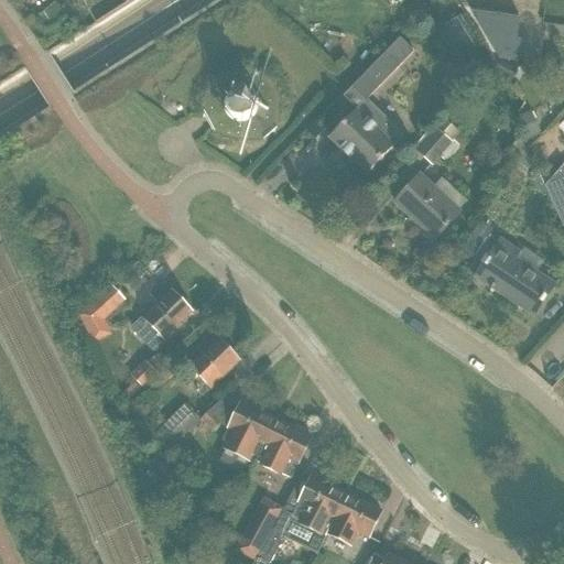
[(519,18),(469,11),(498,60),(518,63),(520,40),(516,40),(519,18)]
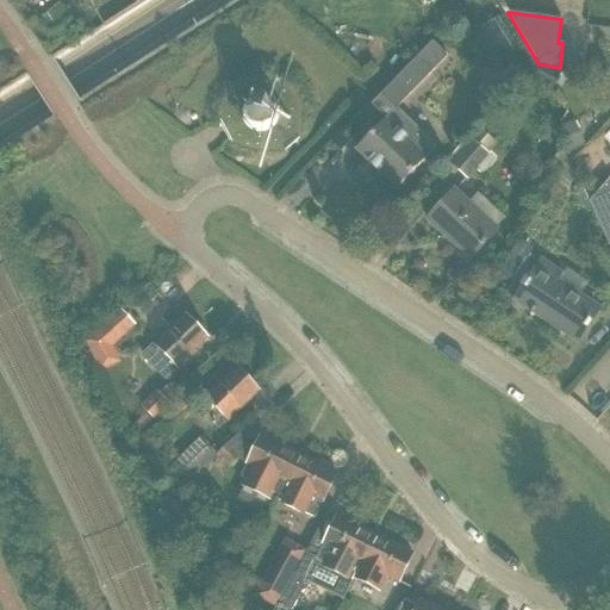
[(516,48),(498,18),(480,27),(499,58),(516,48)]
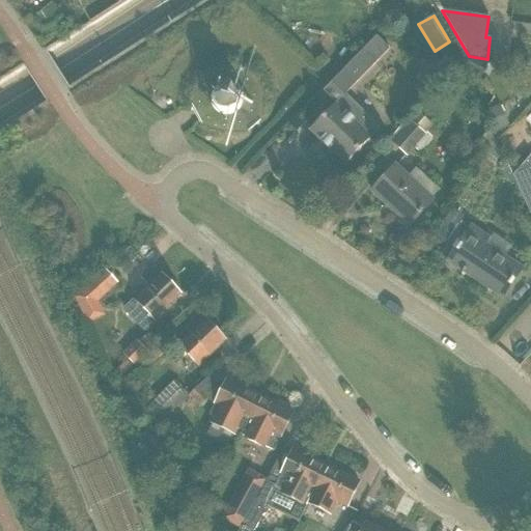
[(336,104),(337,105),(311,132),(330,150),(329,151),(332,155),(334,151),(345,163),(380,128),(345,94),(390,49),(380,38),(376,36),(331,83),(343,95),(336,104)]
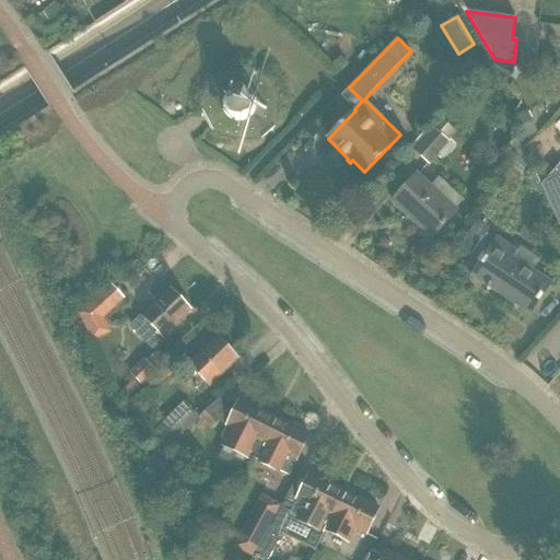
[(489,59),(479,67),(487,78),(497,70),(489,59)]
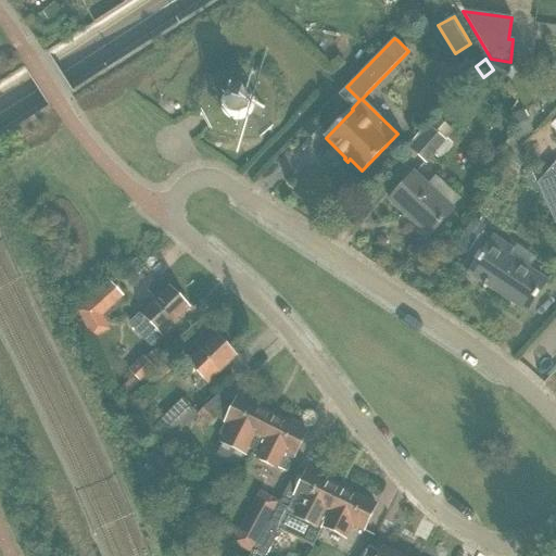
[(200,113),(209,128),(228,117),(229,118),(232,119),(236,119),(237,119),(239,119),(241,119),(244,118),(247,117),(249,115),(250,114),(251,112),(253,109),(253,105),(253,103),(253,100),(253,99),(252,97),(252,96),(251,93),(250,92),(249,90),(248,90),(245,89),(243,87),(241,87),(239,86),(238,86),(235,86),(232,87),(230,87),(229,88),(227,89),(226,90),(225,91),(224,92),(223,95),(222,97),(220,98),(220,99),(219,102),(200,113)]
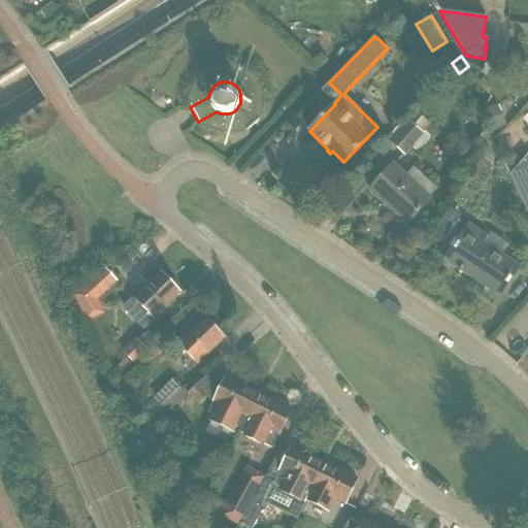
[(501,114),(496,103),(481,110),(486,122),(501,114)]
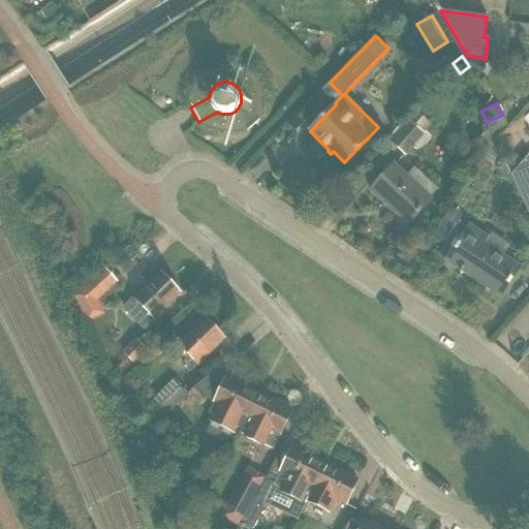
[(408,124),(393,144),(404,154),(410,147),(421,134),(408,124)]
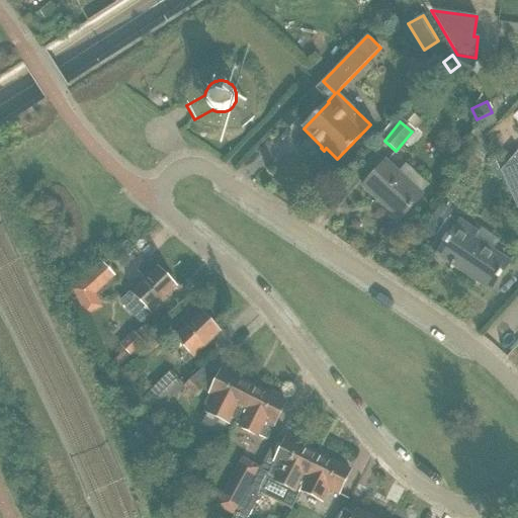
[(399,220),(421,195),(385,162),(362,187),(399,220)]
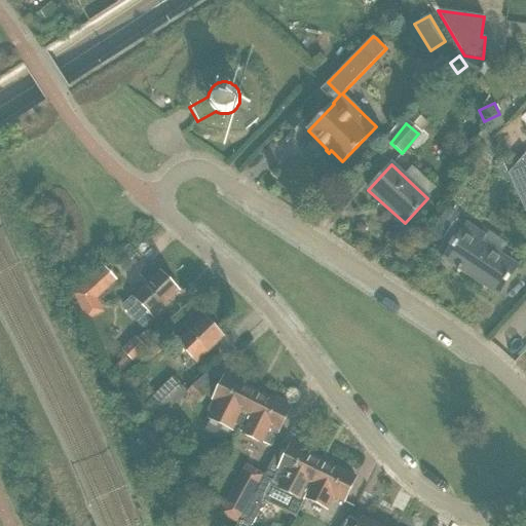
[(525,180),(513,186),(525,214),(525,180)]
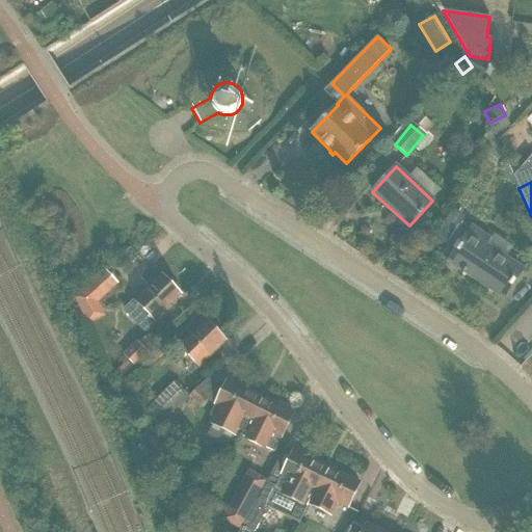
[(463,219),(452,211),(434,236),(447,244),(463,219)]
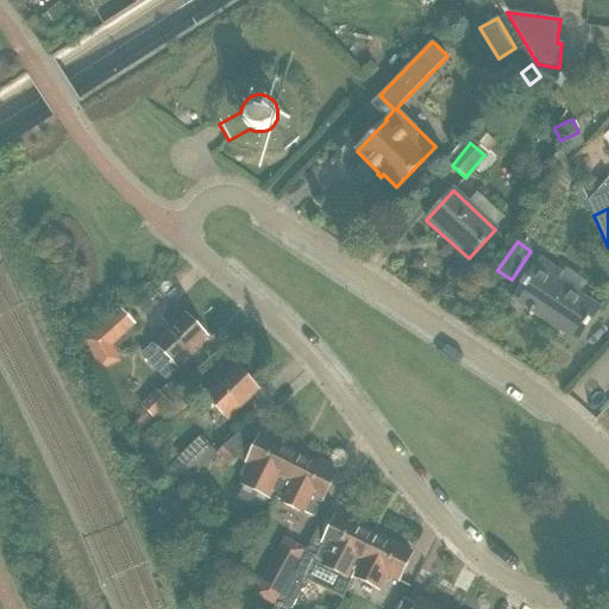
[(576,340),(595,311),(553,282),(558,274),(540,262),(515,300),(576,340)]
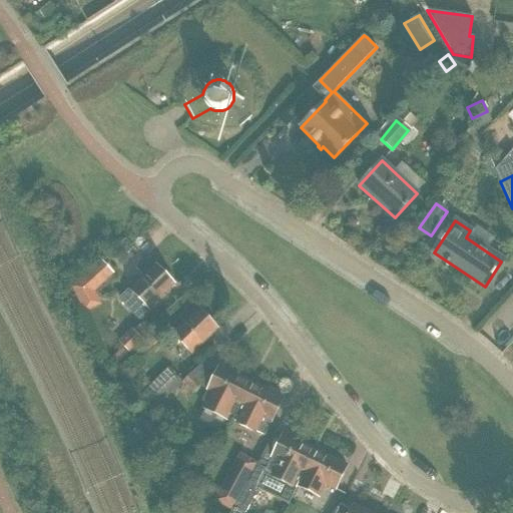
[(101,264),(84,280),(93,290),(110,274),(101,264)]
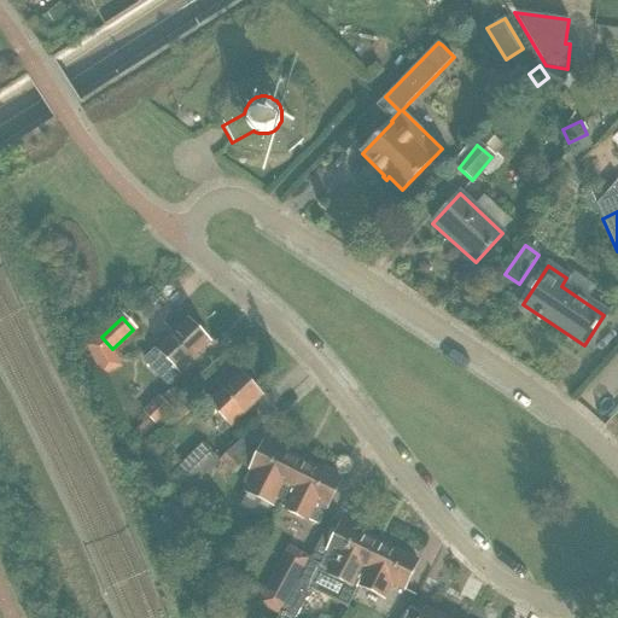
[(210,342),(187,320),(146,360),(168,383),(210,342)]
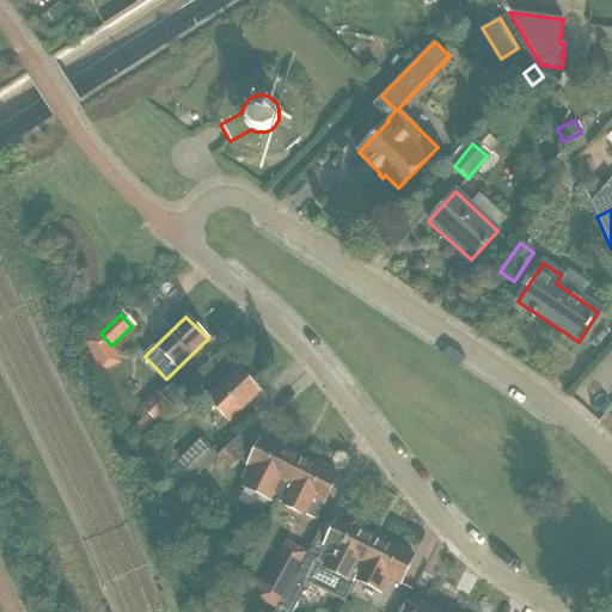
[(259,392),(238,369),(207,399),(228,422),(259,392)]
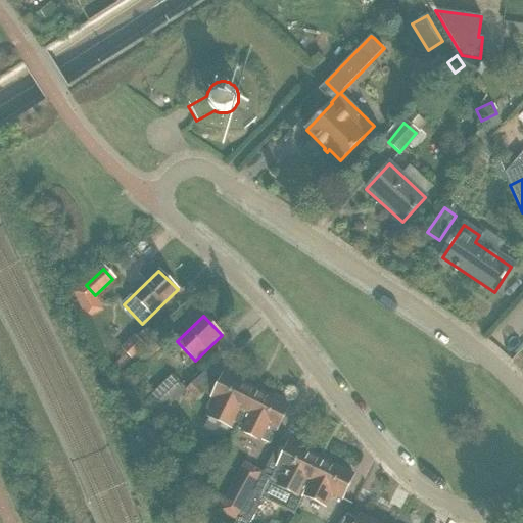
[(146,345),(155,336),(147,328),(138,336),(146,345)]
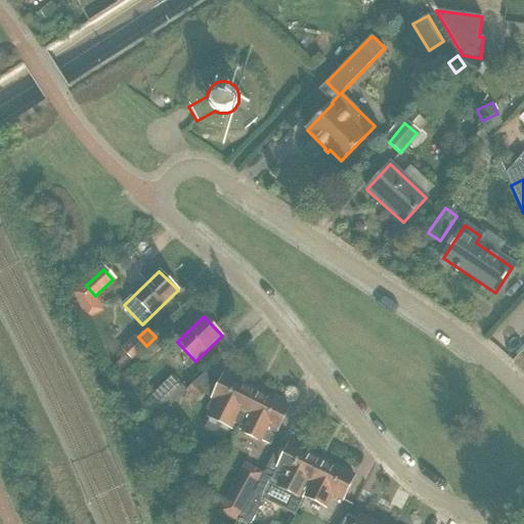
[(134,336),(121,349),(132,361),(146,348),(134,336)]
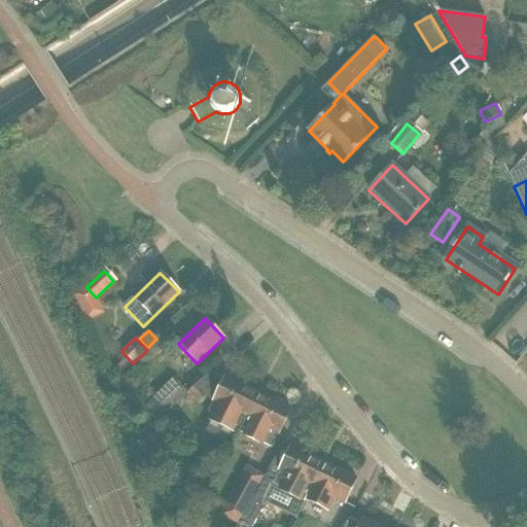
[(156,339),(147,348),(155,357),(166,348),(156,339)]
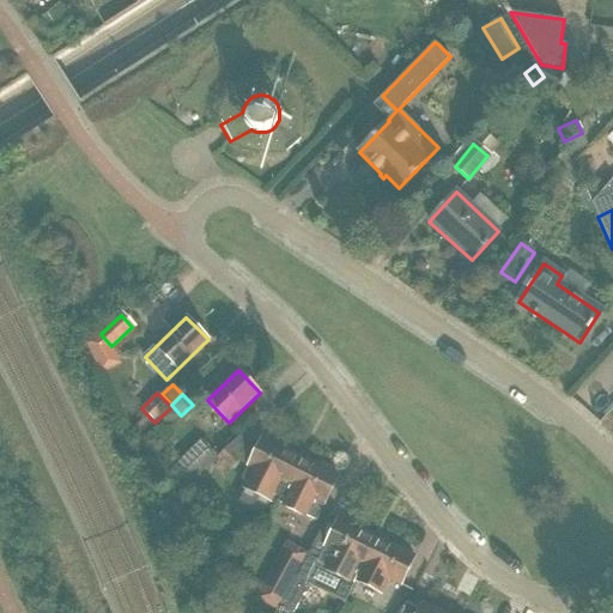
[(254,453),(248,466),(247,466),(247,469),(241,479),(247,481),(243,489),(271,503),(274,496),(280,498),(299,457),(261,438),(254,453)]
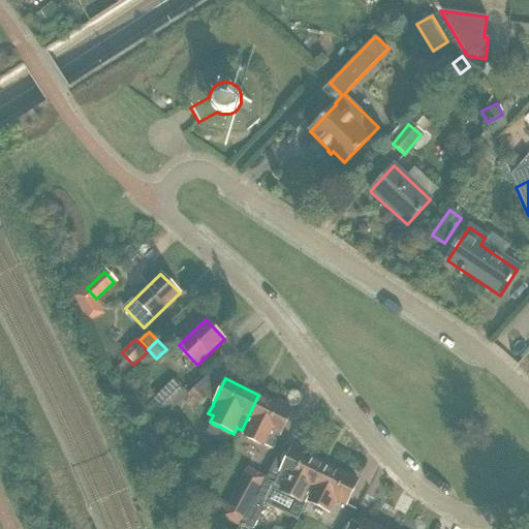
[(213,402),(214,402),(219,391),(211,387),(203,379),(195,386),(188,395),(198,405),(203,400),(213,405),(213,402)]
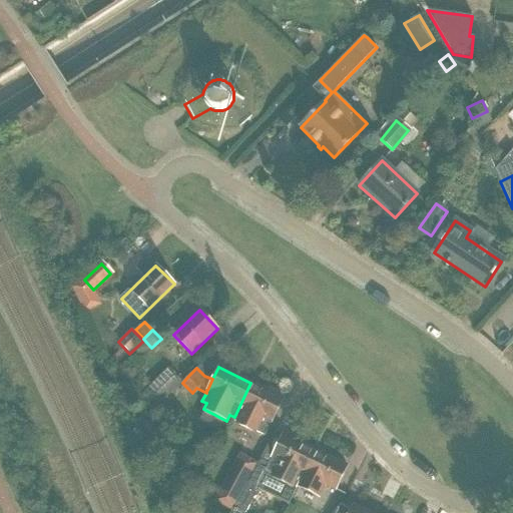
[(165,370),(140,397),(144,401),(150,407),(153,410),(170,392),(179,384),(182,381),(175,374),(172,377),(165,370)]
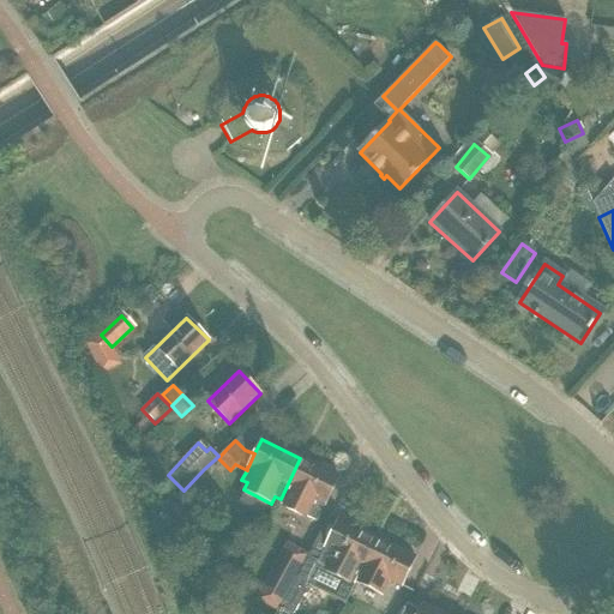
[(300,458),(281,499),(278,503),(283,505),(282,509),(305,519),(306,517),(317,522),(338,477),(300,458)]
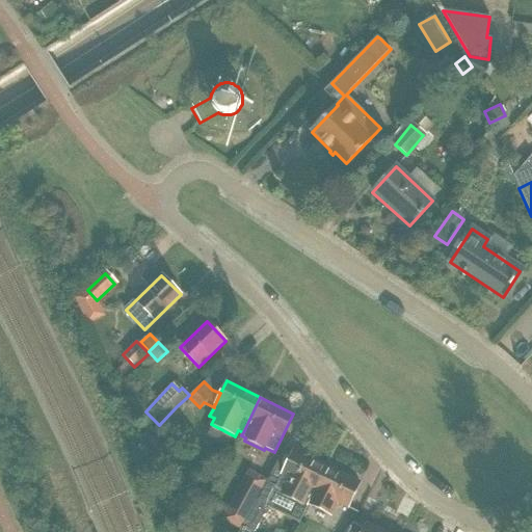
[(240,529),(238,531),(254,531),(268,507),(299,522),(306,508),(308,505),(326,467),(307,457),(307,453),(298,449),(295,451),(293,450),(291,453),(290,455),(283,452),(283,450),(282,450),(282,451),(266,481),(257,501),(240,529)]
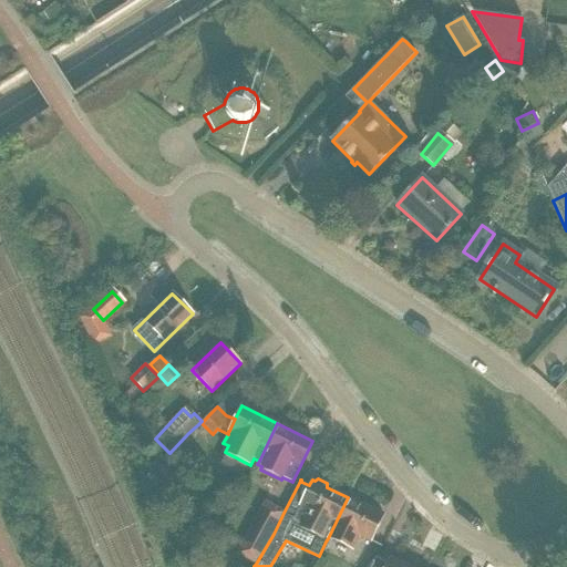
[(348,497),(328,538),(352,550),(360,536),(370,542),(383,515),(348,497)]
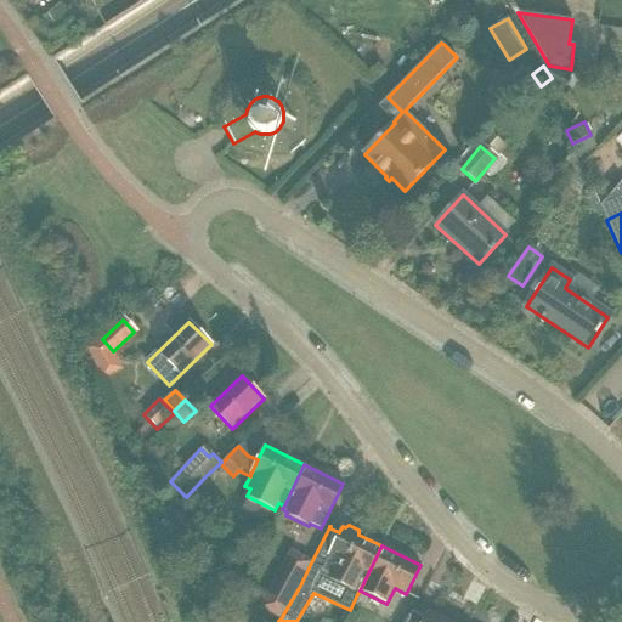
[(260,608),(281,618),(300,586),(304,576),(311,563),(299,557),(290,552),(260,608)]
